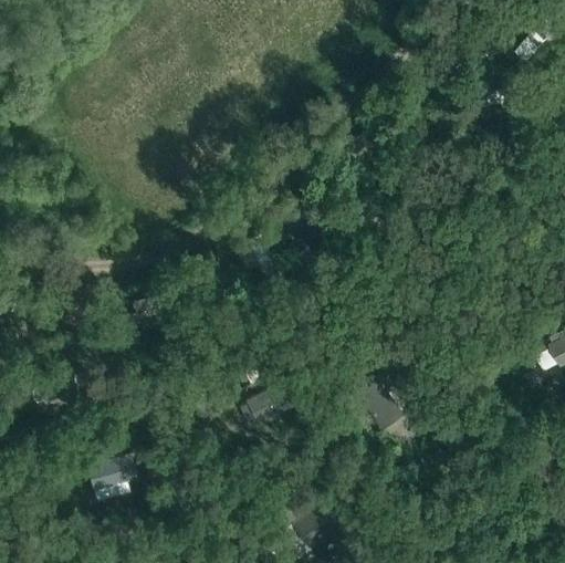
[(543,14),(515,38),(526,50),(553,27),(543,14)]
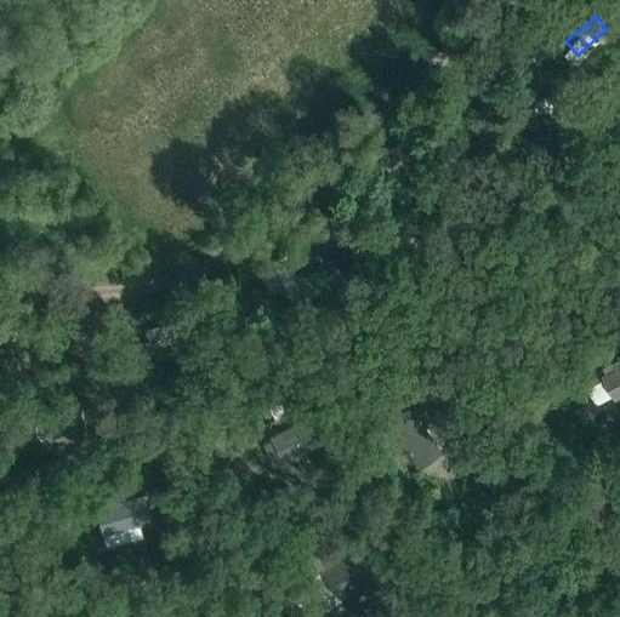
[(574,90),(572,101),(585,103),(587,93),(574,90)]
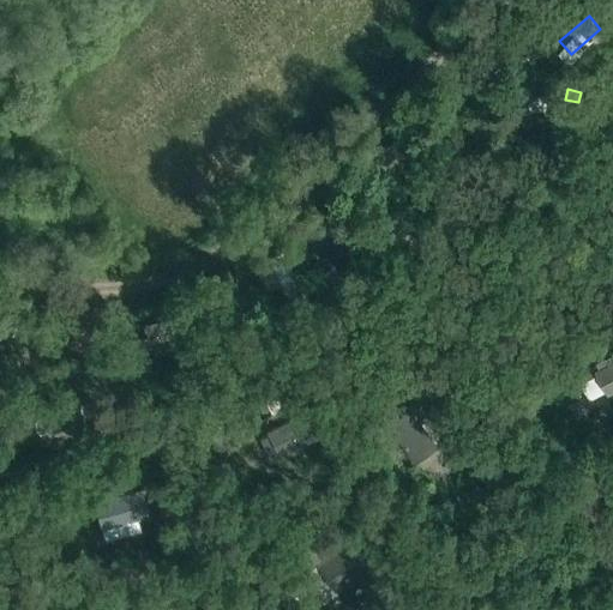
[(407,223),(395,230),(401,241),(413,234),(407,223)]
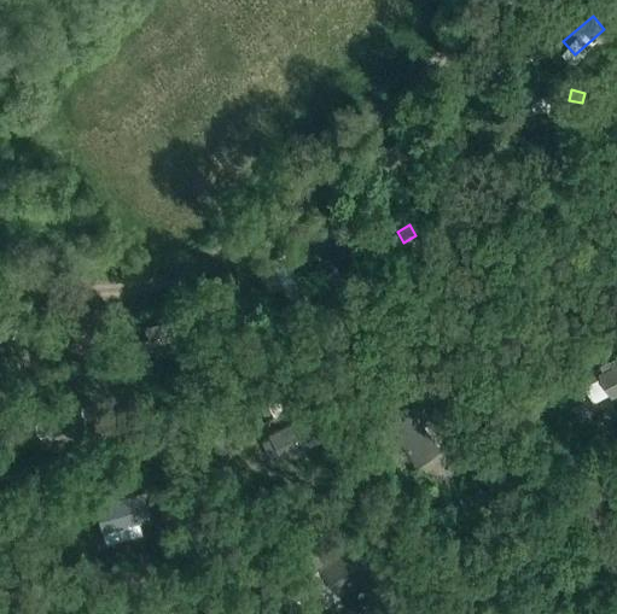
[(252,293),(242,296),(244,307),(255,303),(252,293)]
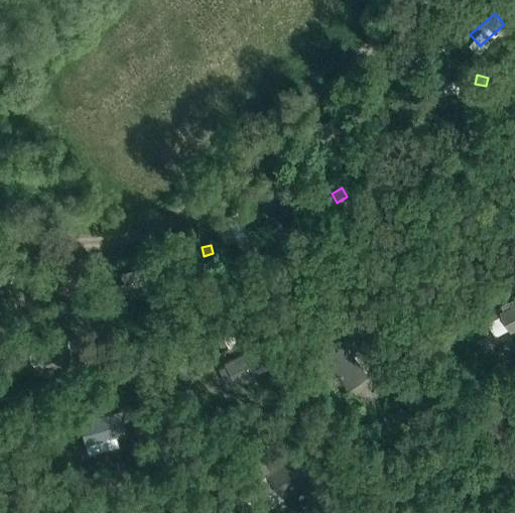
[(101,293),(92,293),(92,307),(102,307),(101,293)]
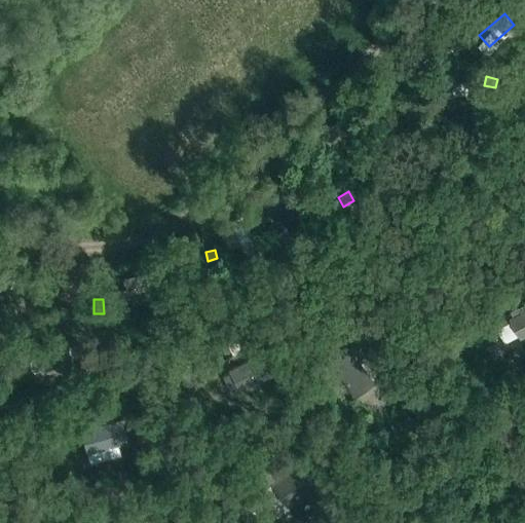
[(510,320),(521,341),(524,339),(524,306),(519,310),(521,314),(510,320)]
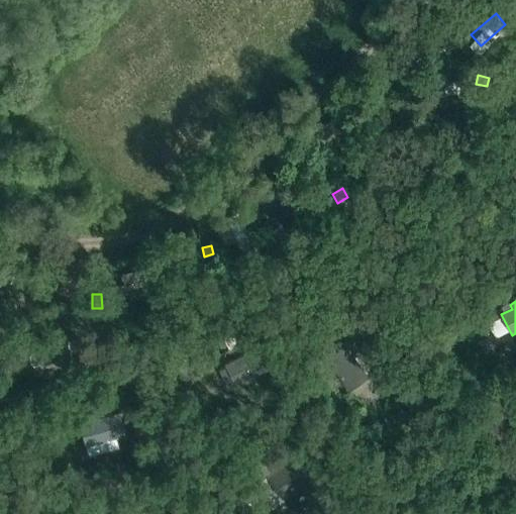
[(126,305),(113,307),(115,316),(127,314),(126,305)]
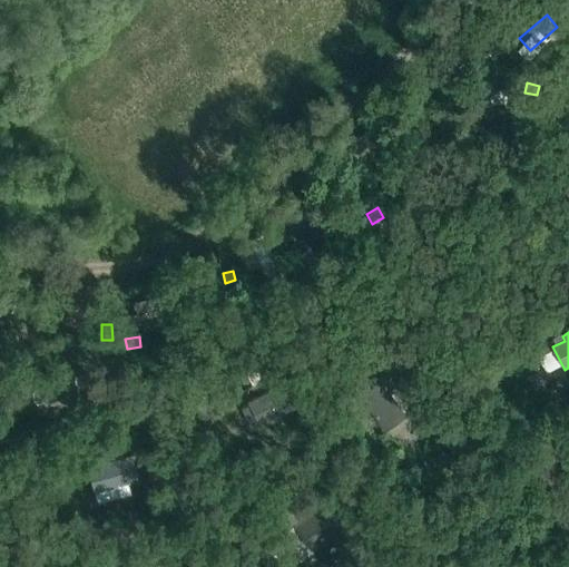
[(366,354),(359,361),(369,375),(378,370),(366,354)]
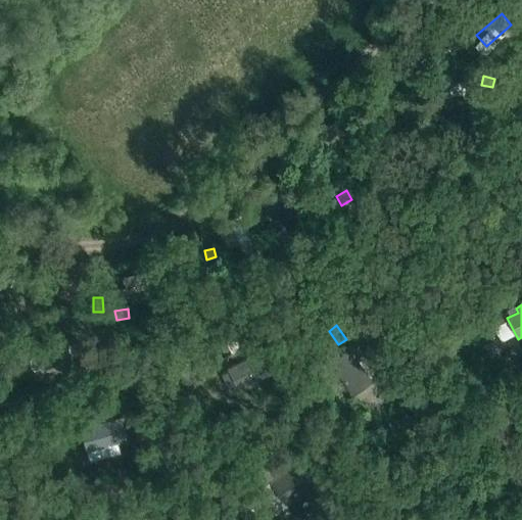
[(373,383),(347,346),(325,362),(337,380),(341,378),(353,396),(373,383)]
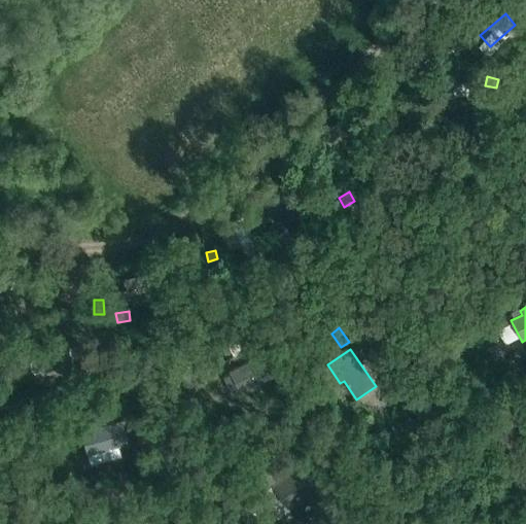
[(31,362),(30,367),(31,373),(35,376),(72,367),(69,352),(31,362)]
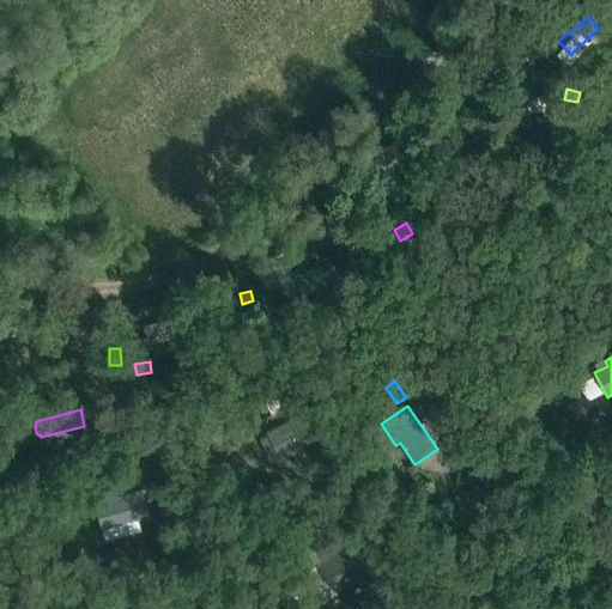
[(108,409),(97,416),(105,430),(116,422),(108,409)]
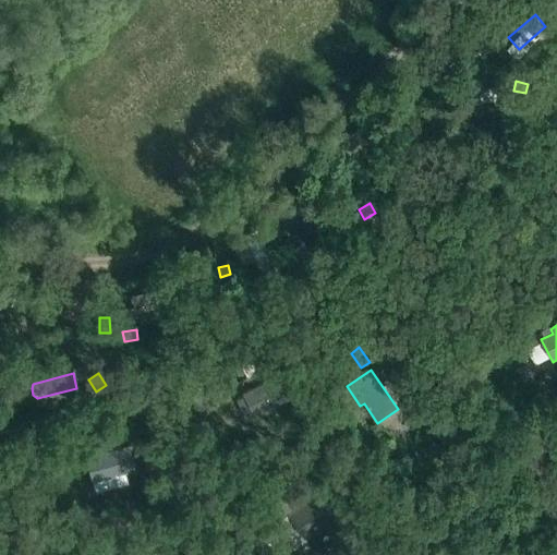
[(275,378),(240,396),(252,419),(287,401),(275,378)]
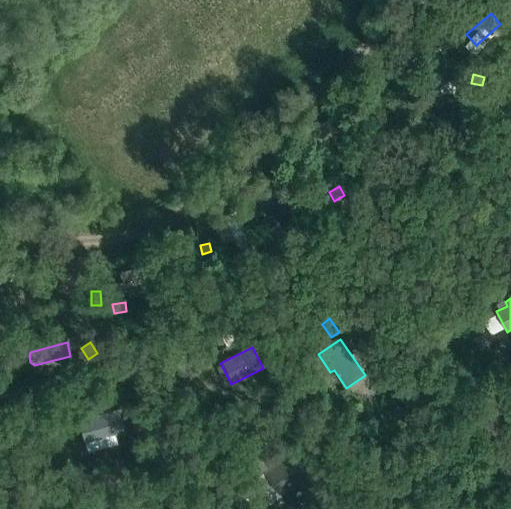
[(189,374),(183,362),(175,366),(180,378),(189,374)]
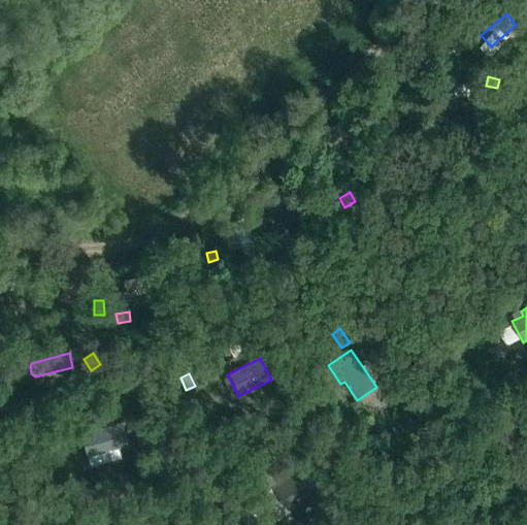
[(128,446),(122,423),(80,435),(87,457),(128,446)]
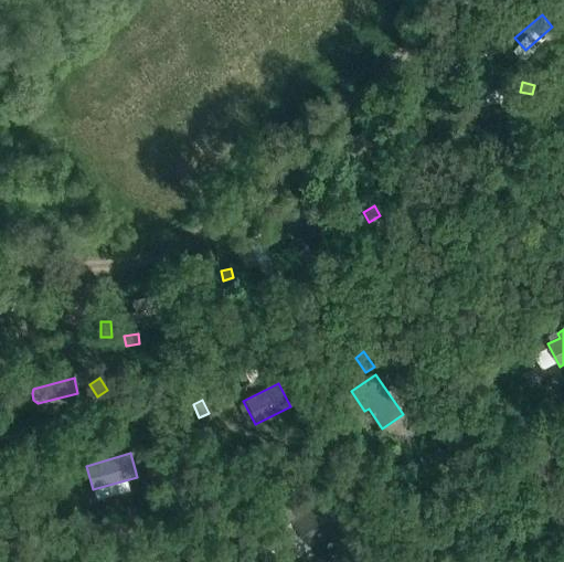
[(315,501),(288,521),(311,552),(338,532),(315,501)]
